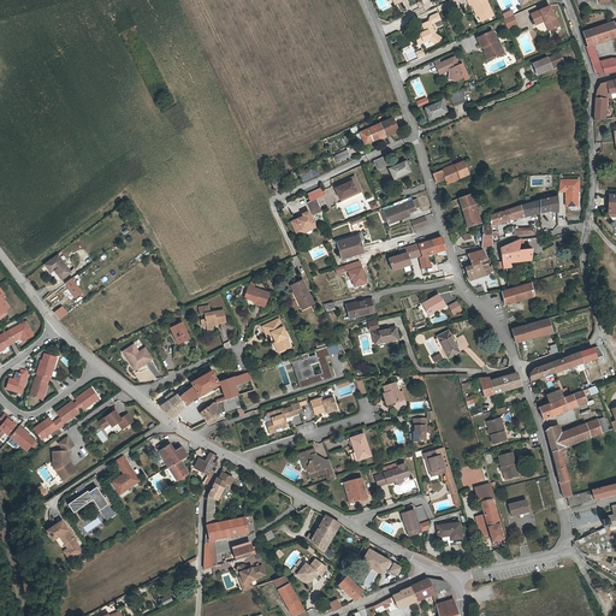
[(477,10),(487,5),(484,0),(467,0),(466,1),(468,6),(471,5),(472,9),(475,7),(477,10)]
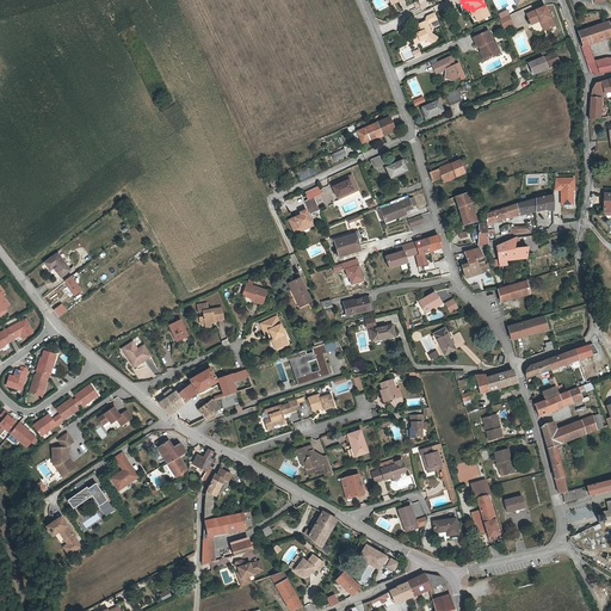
[(488,17),(483,5),(473,10),(477,22),(488,17)]
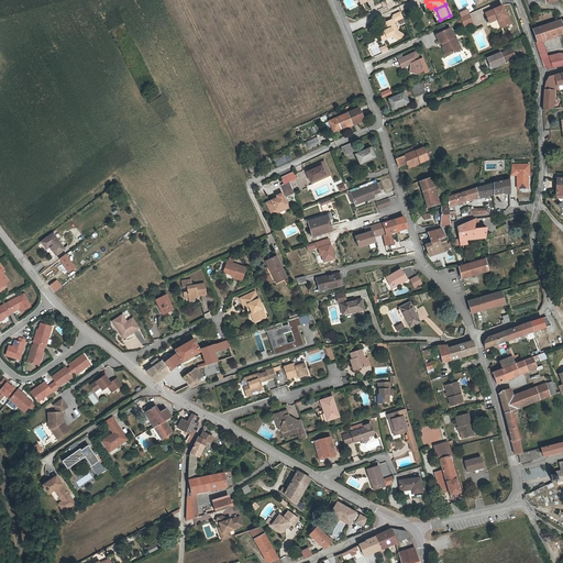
[(490,22),(498,19),(501,28),(510,23),(503,4),(486,12),(490,22)]
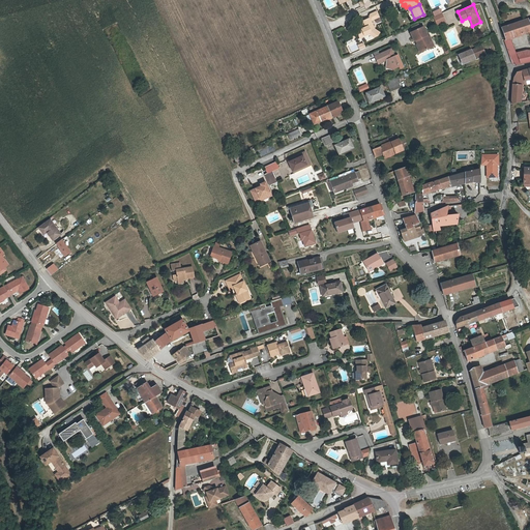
[(409,6),(406,7),(409,15),(411,13),(413,19),(414,19),(409,6)]
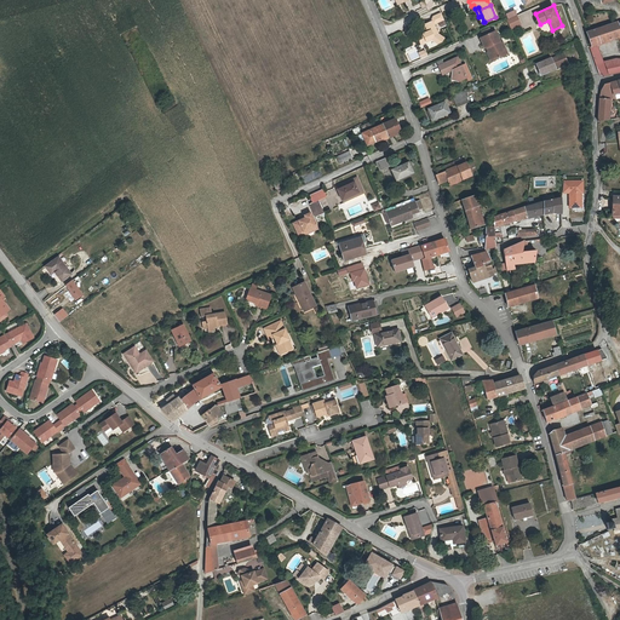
[(419,39),(436,30),(434,24),(445,19),(441,13),(432,16),(431,21),(420,26),(424,33),(418,35),(419,39)]
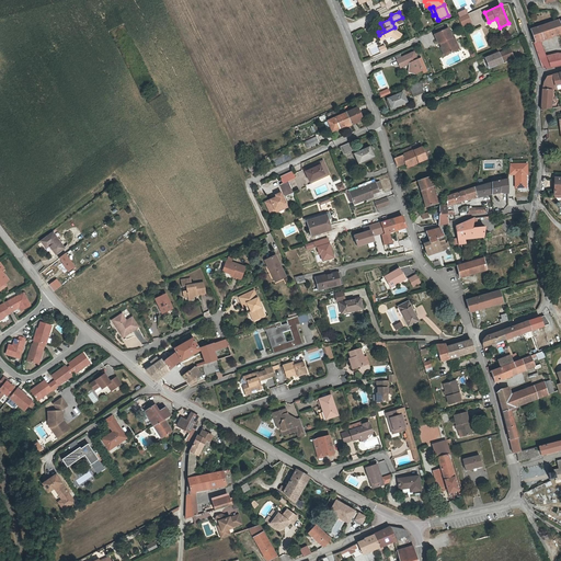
[(559,20),(550,23),(554,35),(560,33),(560,25),(559,21),(559,20)]
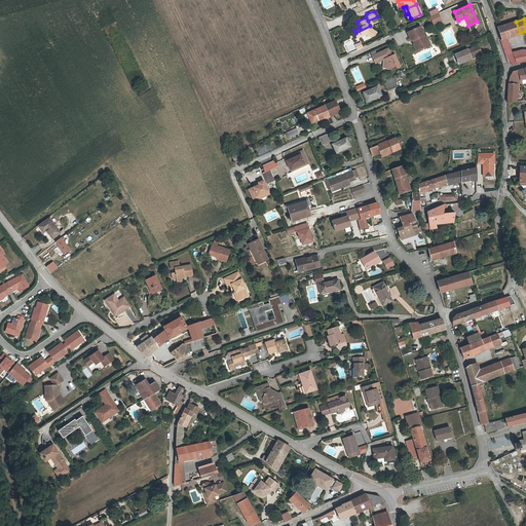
[(516,22),(509,24),(512,32),(504,35),(505,38),(506,38),(520,33),(516,22)]
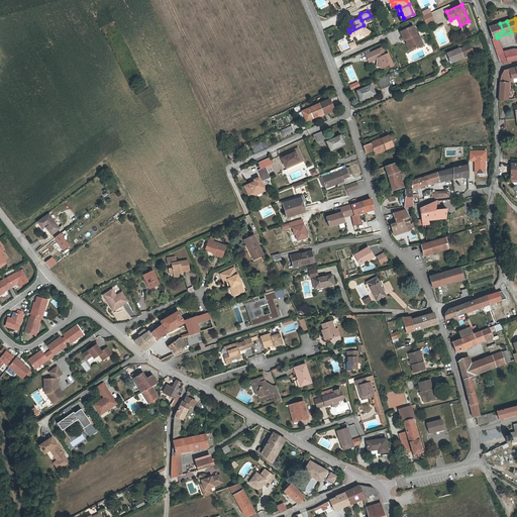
[(492,39),(498,54),(503,52),(498,37),(497,37),(496,34),(503,31),(500,23),(490,27),(493,38),(492,39)]
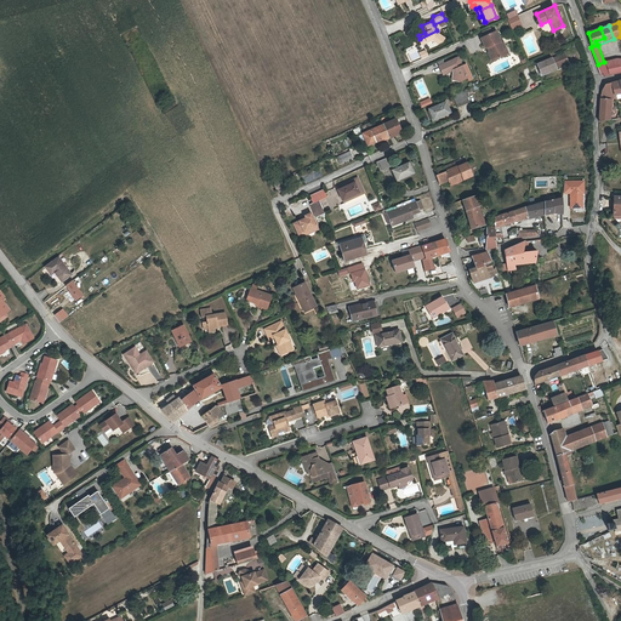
[(438,34),(437,30),(420,39),(421,44),(428,40),(428,39),(431,38),(439,44),(440,43),(444,38),(438,34)]
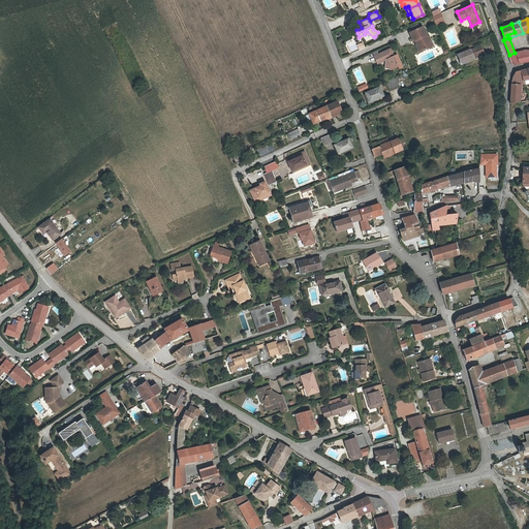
[(416,39),(418,43),(422,51),(429,48),(431,47),(432,45),(430,41),(428,36),(427,37),(422,27),(418,28),(412,31),(409,32),(412,41),(414,40),(416,39)]
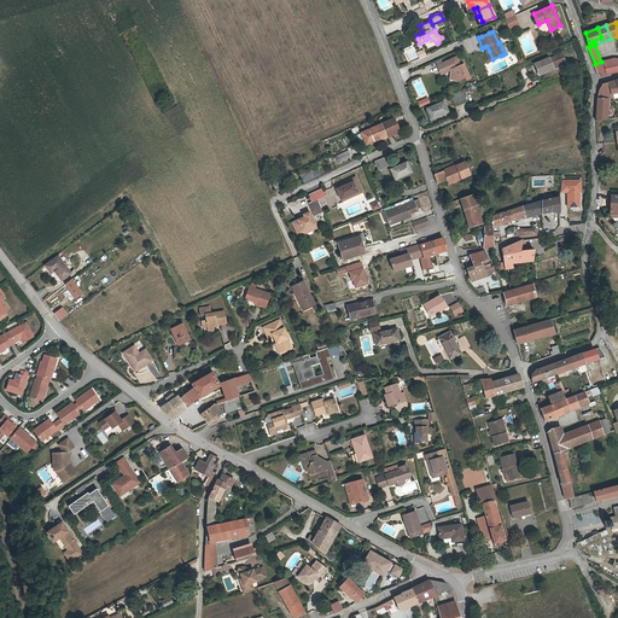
[(552,58),(555,68),(567,62),(564,53),(552,58)]
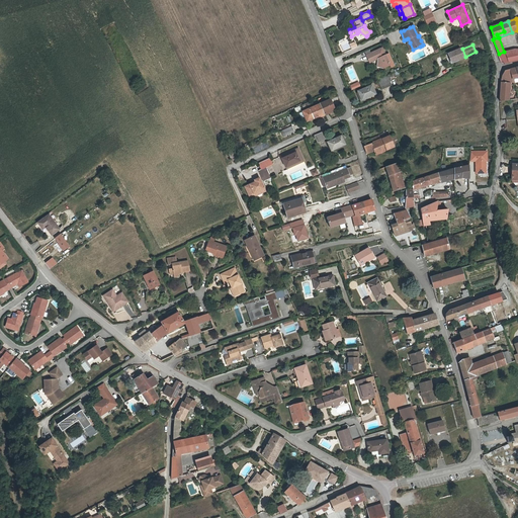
[(462,49),(461,48),(449,53),(453,63),(465,57),(462,49)]
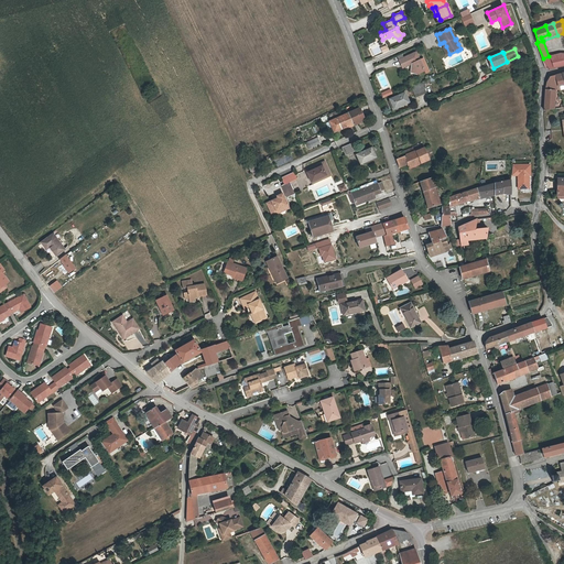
[(411,65),(415,75),(424,72),(415,53),(399,61),(401,66),(405,64),(407,66),(411,65)]
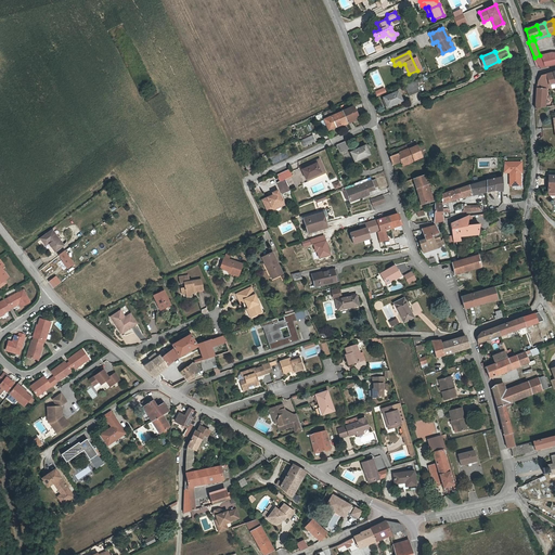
[(554,52),(540,55),(534,57),(538,67),(540,68),(547,66),(554,64),(554,52)]
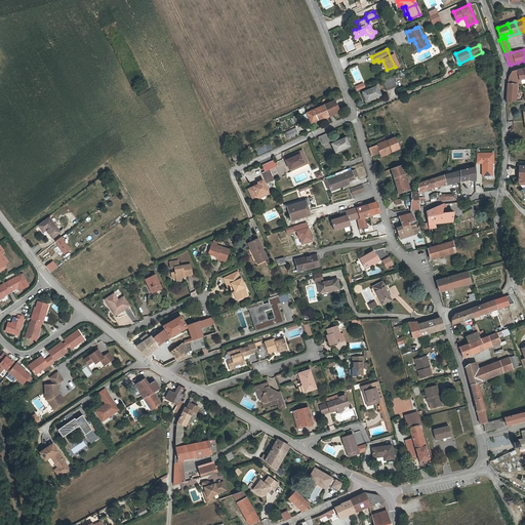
[(510,76),(509,83),(517,84),(518,84),(524,81),(524,75),(520,76),(519,70),(512,72),(510,76)]
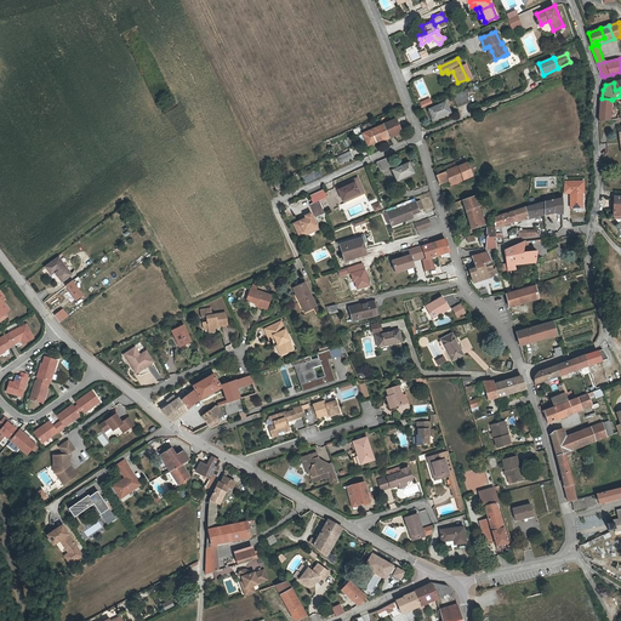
[(466,93),(465,90),(453,95),(457,107),(469,102),(466,93)]
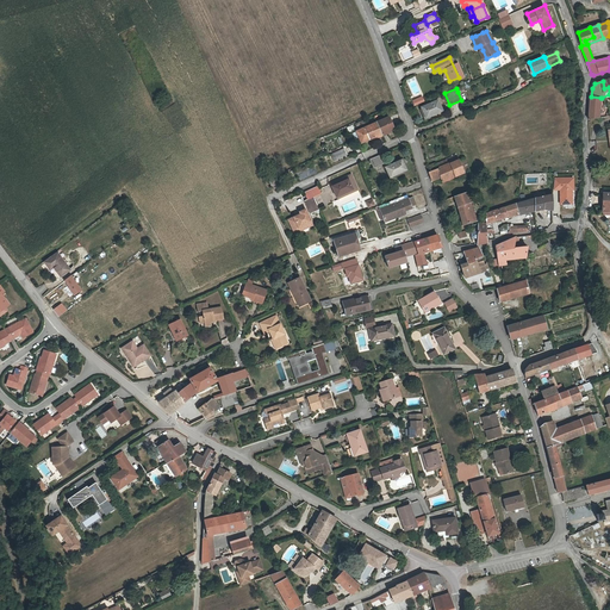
[(599,118),(601,98),(591,97),(589,119),(590,119),(599,118)]
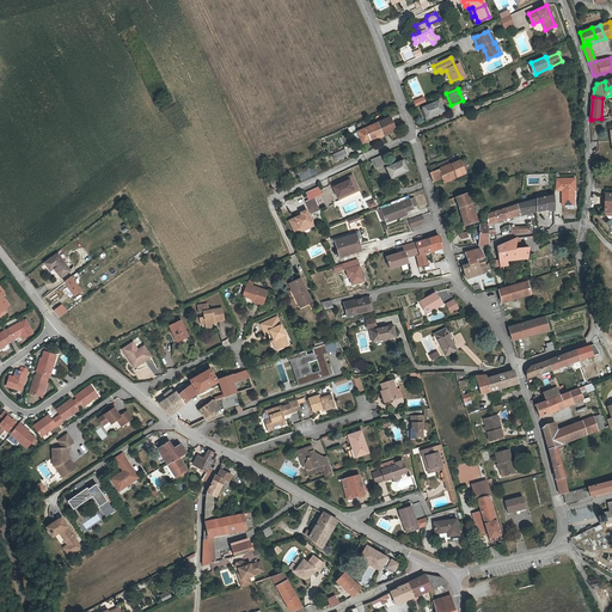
[(444,111),(439,101),(423,108),(427,118),(444,111)]
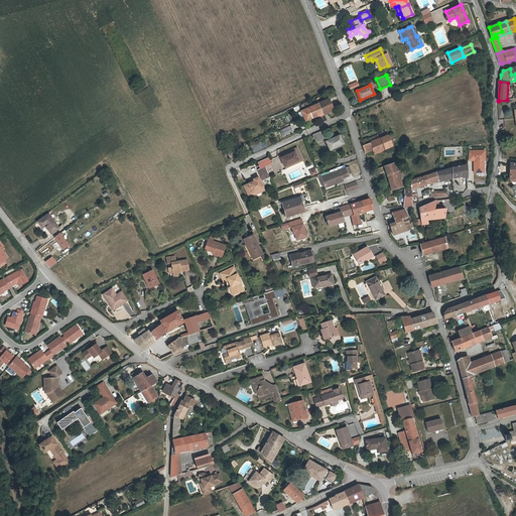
[(333,110),(329,100),(317,104),(321,114),(333,110)]
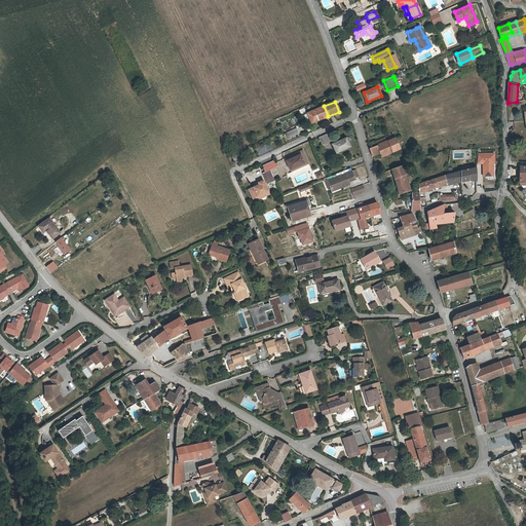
[(308,118),(310,124),(328,116),(324,106),(306,114),(308,118)]
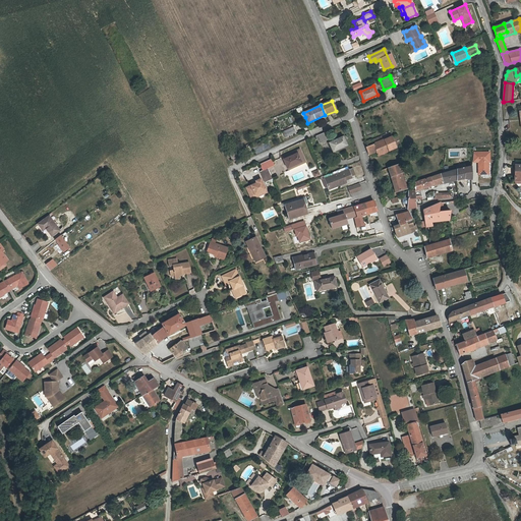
[(295,132),(293,127),(282,132),(284,137),(295,132)]
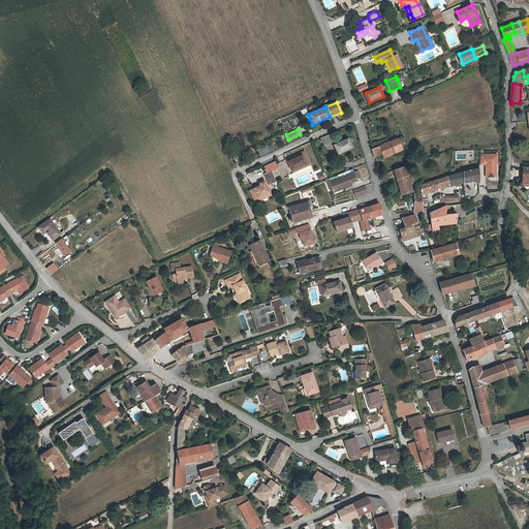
[(331,143),(328,135),(320,138),(322,146),(331,143)]
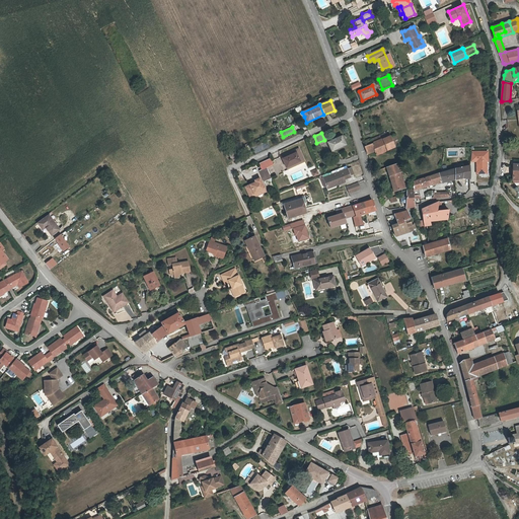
[(375,151),(377,155),(394,148),(389,136),(372,144),(370,140),(364,142),(366,146),(365,146),(364,147),(367,154),(375,151)]
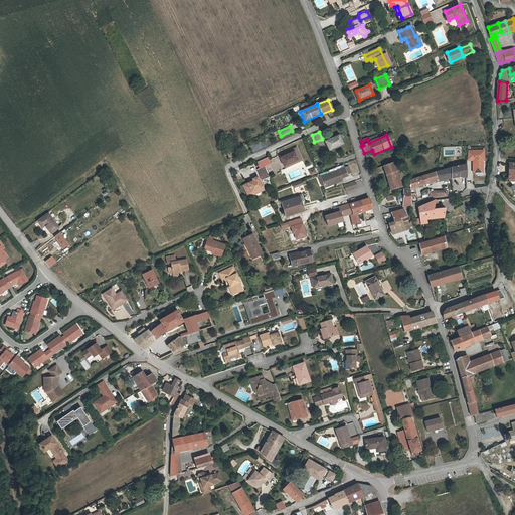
[(342,144),(338,136),(325,142),(329,150),(342,144)]
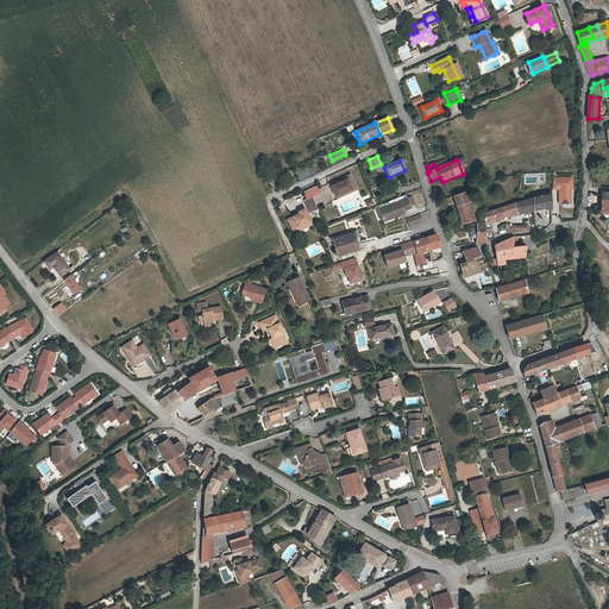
[(270,187),(280,182),(276,175),(267,180),(270,187)]
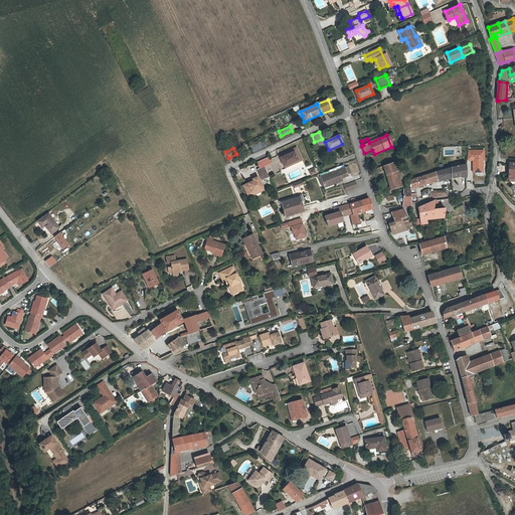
[(281,158),(284,166),(298,161),(299,162),(302,161),(296,148),(281,154),(282,157),(281,158)]
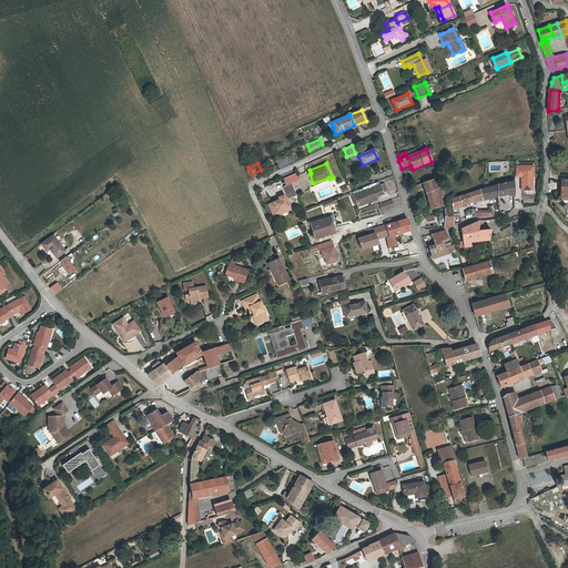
[(533,188),(533,176),(534,176),(534,166),(516,166),(516,178),(521,178),(521,191),(528,190),(528,188),(533,188)]
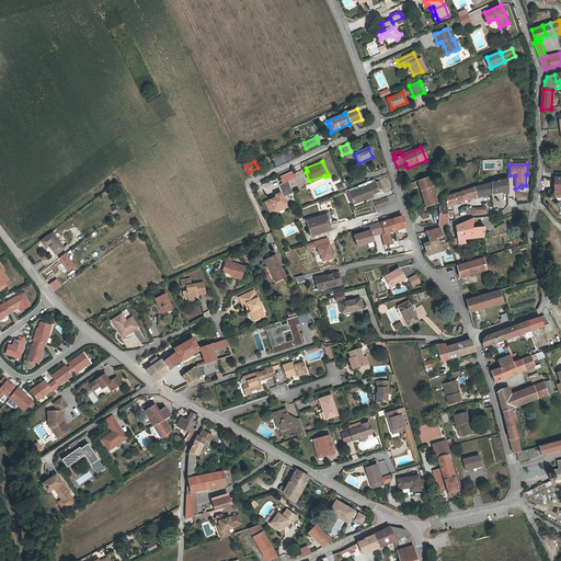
[(292,170),(282,175),(285,181),(287,180),(294,176),(292,170)]
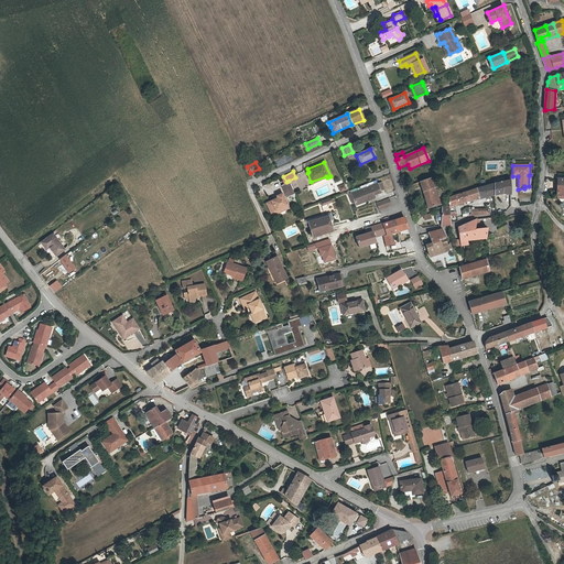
[(286,182),(283,176),(280,177),(283,184),(280,185),(283,192),(285,197),(294,193),(289,181),(286,182)]
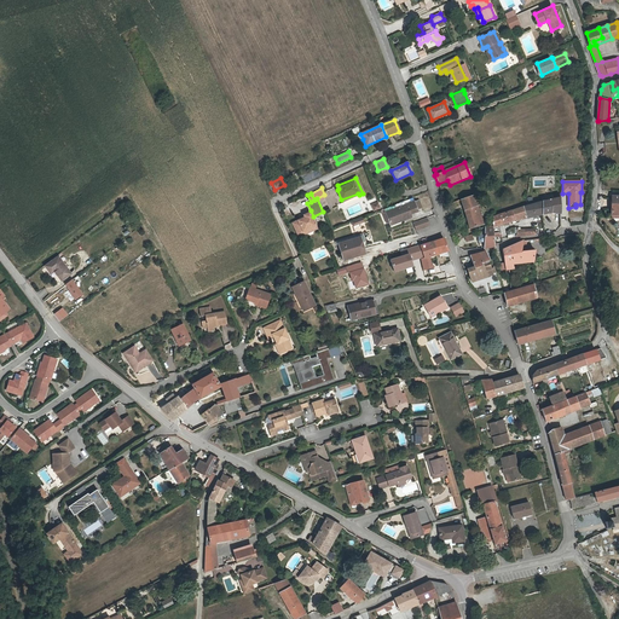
[(342,203),(359,195),(358,194),(341,200),(342,203)]
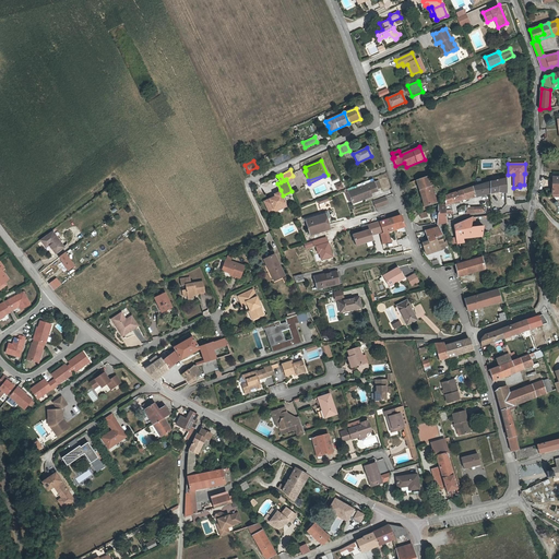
[(429,179),(430,178),(430,176),(416,180),(425,206),(436,202),(429,179)]
